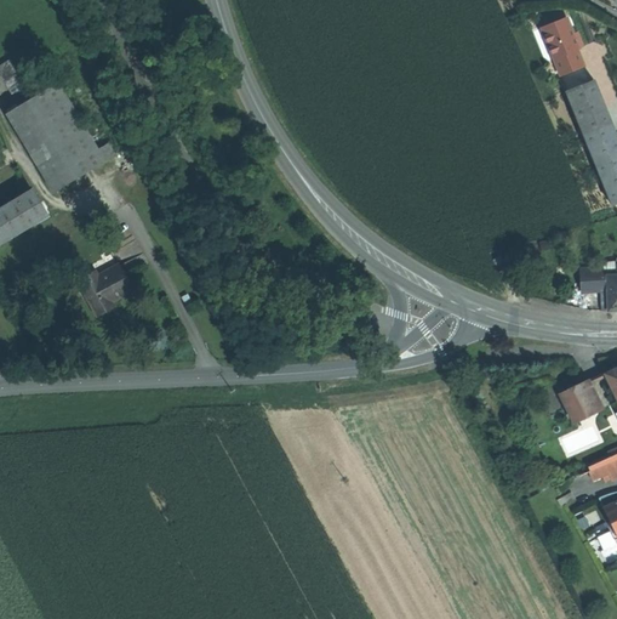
[(578,52),(577,47),(575,41),(567,26),(543,35),(560,78),(583,69),(576,52),(578,52)]
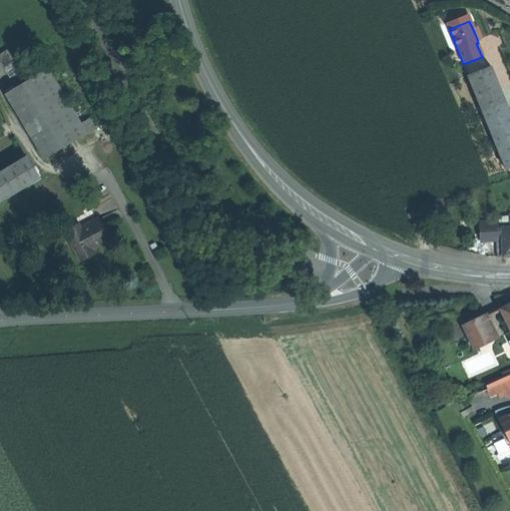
[(0,66),(9,81),(20,74),(7,54),(0,58),(0,66)]
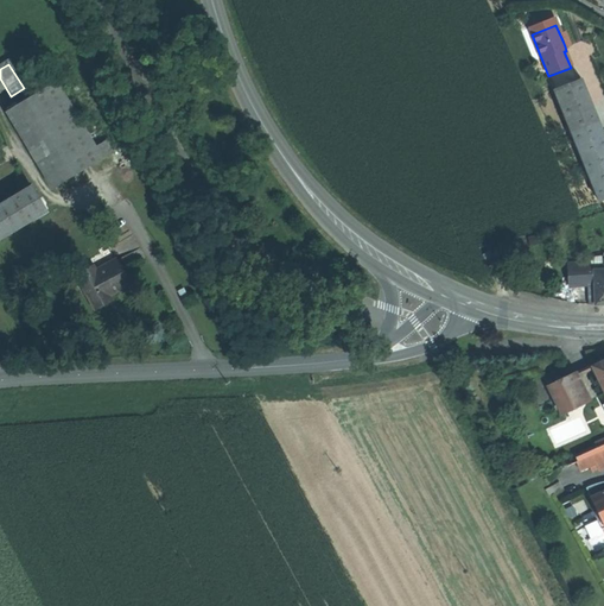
[(26,100),(72,178),(105,161),(97,147),(58,82),(26,100)]
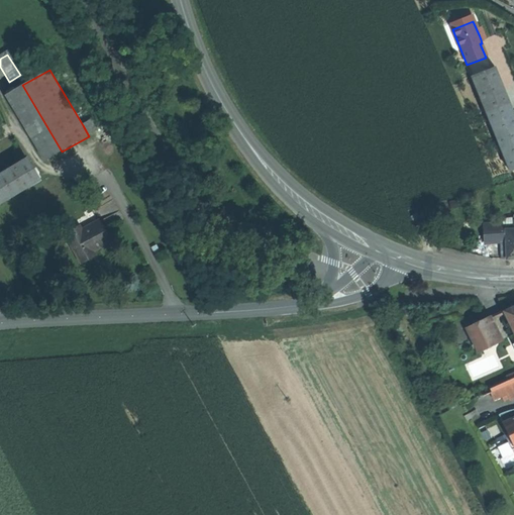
[(500,145),(512,174),(513,172),(513,116),(494,70),(472,80),(500,145)]
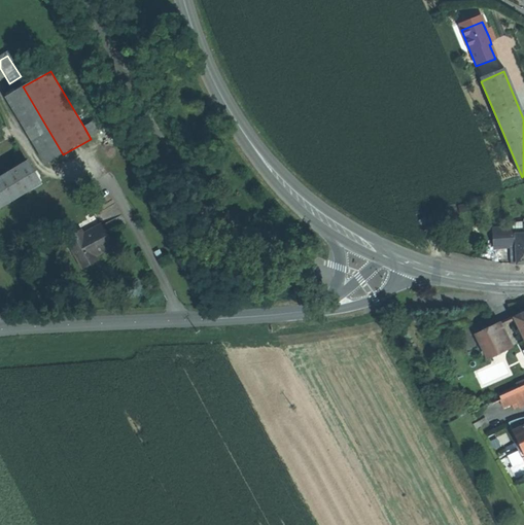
[(46,165),(63,154),(23,86),(6,97),(46,165)]
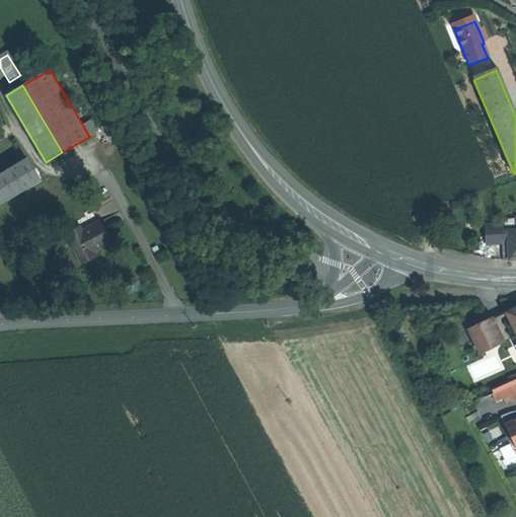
[(83,126),(89,137),(100,131),(93,120),(83,126)]
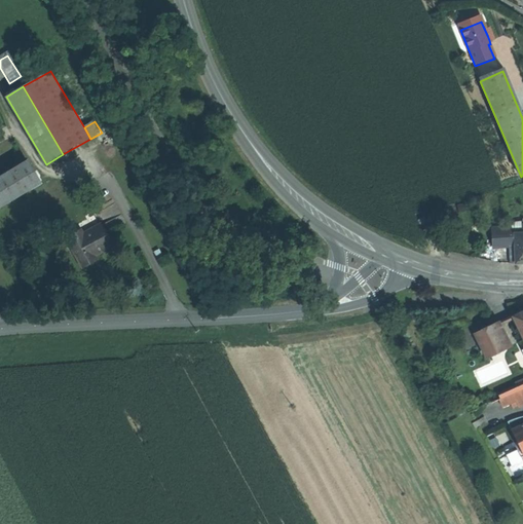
[(0,207),(41,183),(27,160),(0,175),(0,207)]
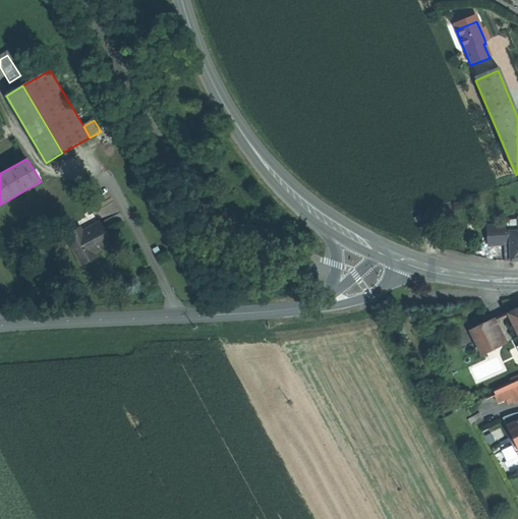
[(83,265),(94,257),(93,254),(100,250),(111,244),(93,213),(63,229),(83,265)]
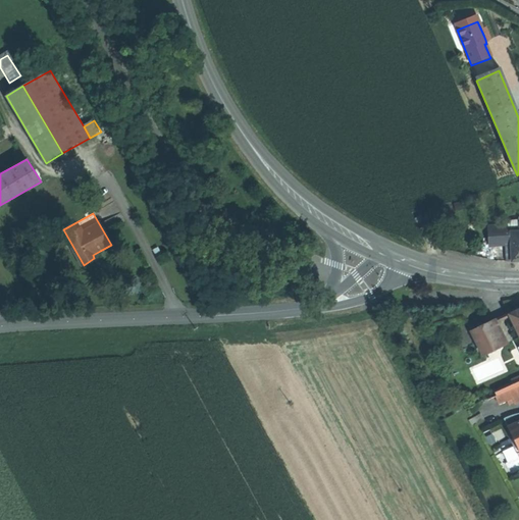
[(412,216),(414,221),(422,218),(419,213),(412,216)]
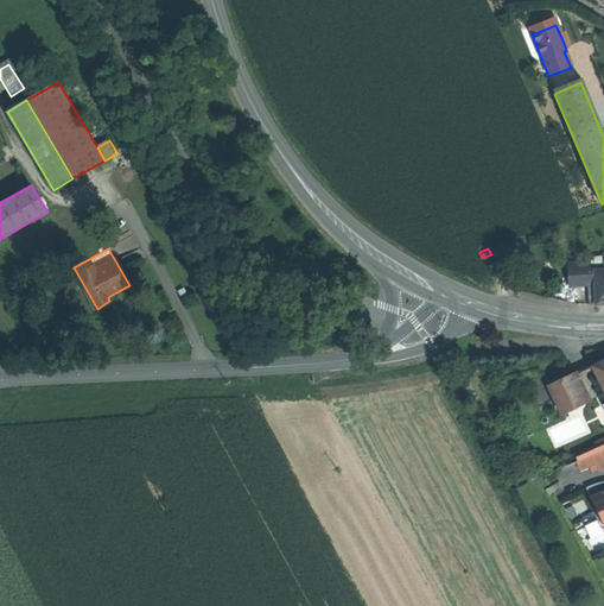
[(587,271),(589,285),(596,285),(598,285),(597,270),(587,271)]
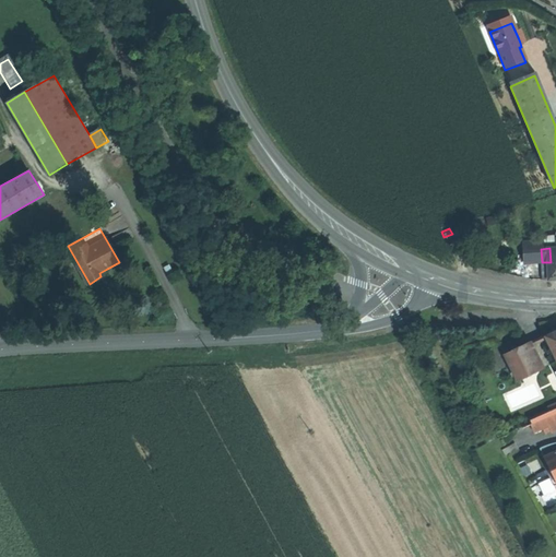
[(524,263),(542,262),(541,249),(527,249),(523,249),(524,263)]
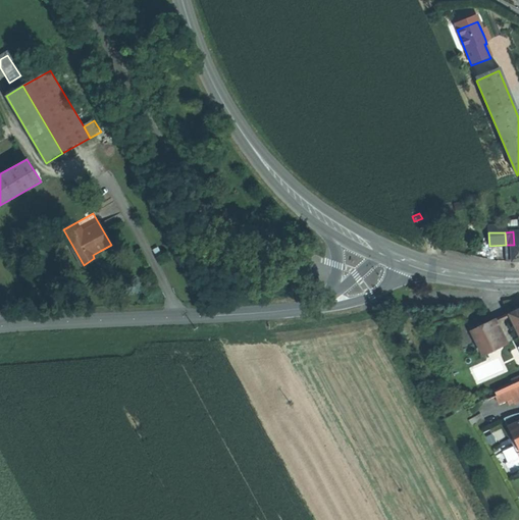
[(518,310),(516,312),(508,316),(518,340),(518,310)]
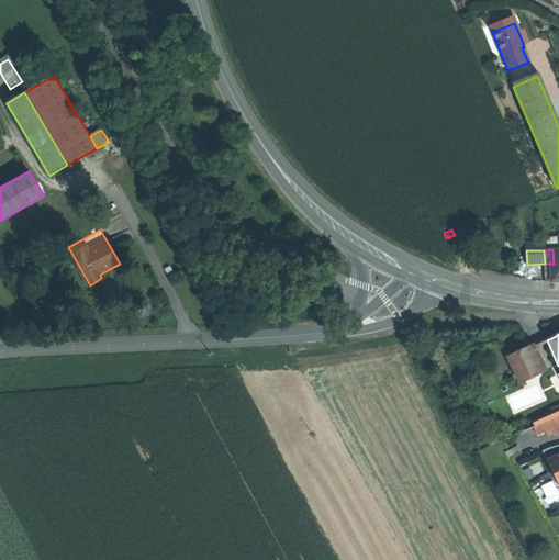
[(505,355),(516,380),(538,370),(526,345),(505,355)]
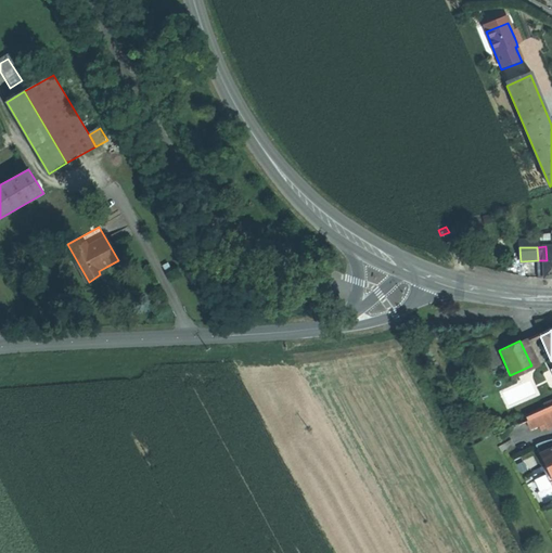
[(544,429),(546,432),(551,427),(551,401),(542,407),(543,408),(525,418),(527,423),(528,431),(537,426),(541,424),(544,429)]
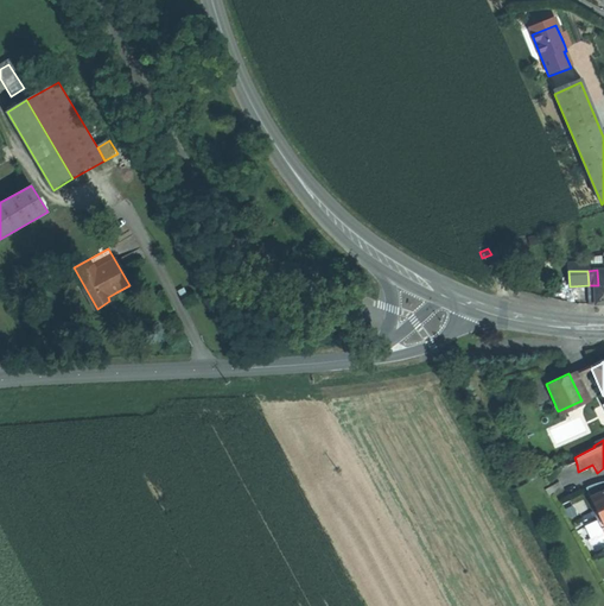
[(561,491),(557,484),(542,492),(547,499),(561,491)]
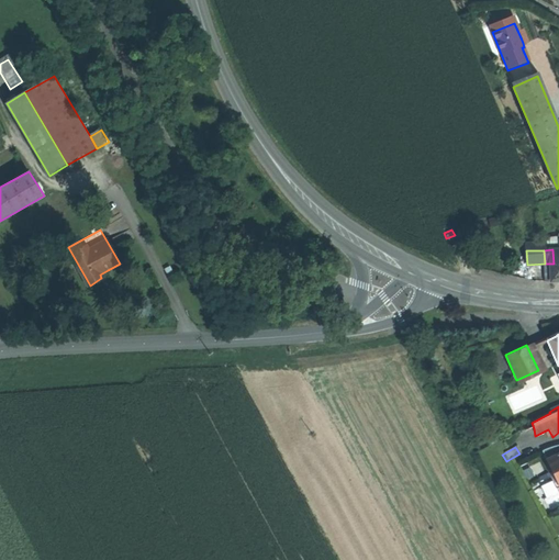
[(540,452),(555,483),(558,481),(558,449),(558,447),(549,448),(540,452)]
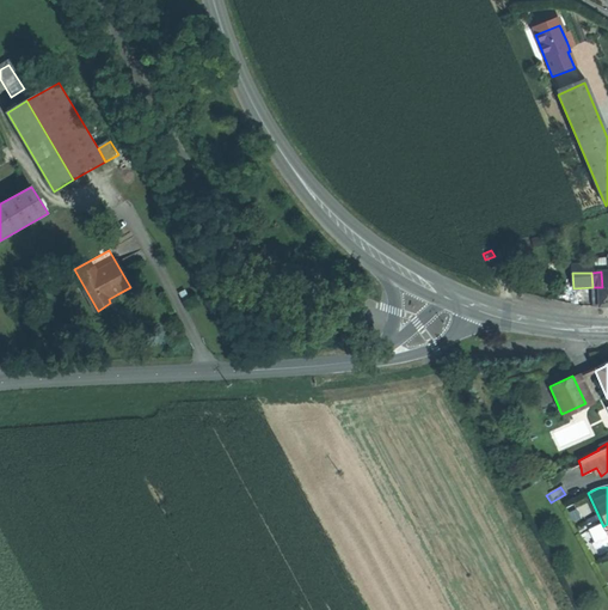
[(593,517),(590,507),(577,510),(581,520),(593,517)]
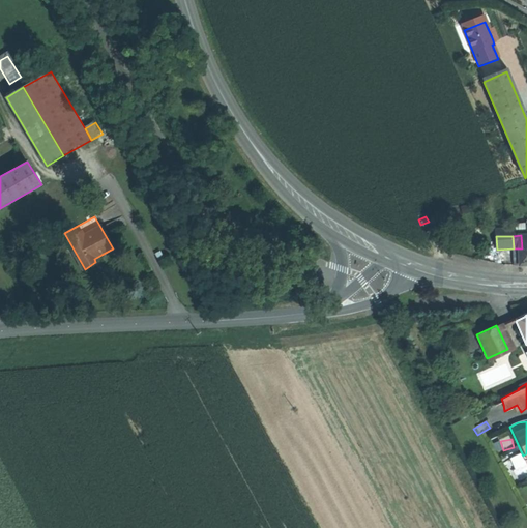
[(519,455),(508,460),(515,471),(525,466),(519,455)]
